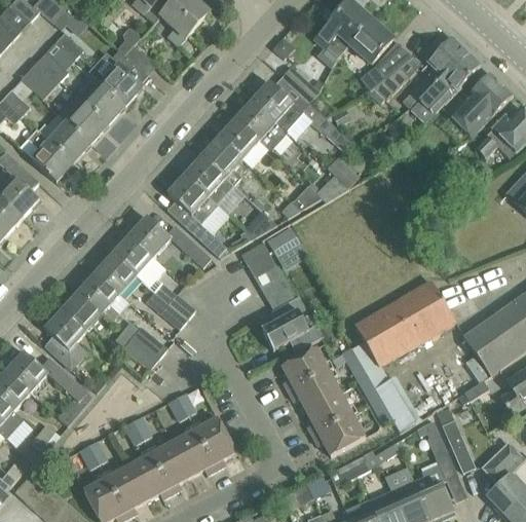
[(40,10),(52,22),(69,4),(64,0),(38,0),(33,6),(26,0),(14,0),(11,3),(30,22),(40,10)]
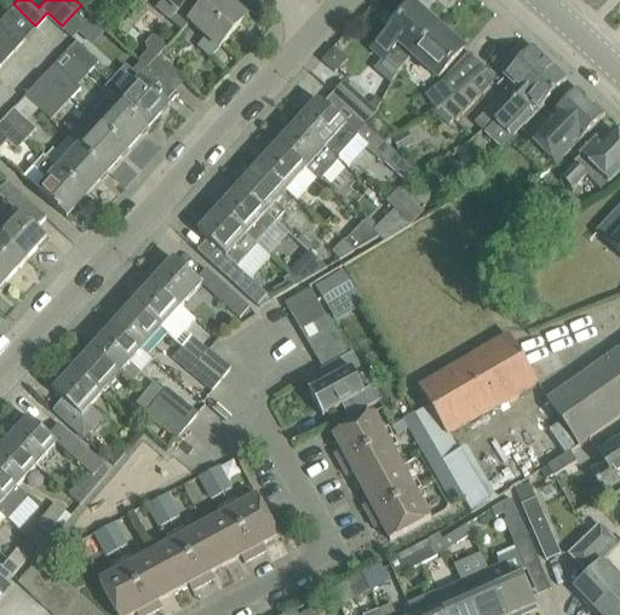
[(160,0),(155,5),(170,18),(171,17),(182,28),(190,18),(206,1),(207,0),(160,0)]
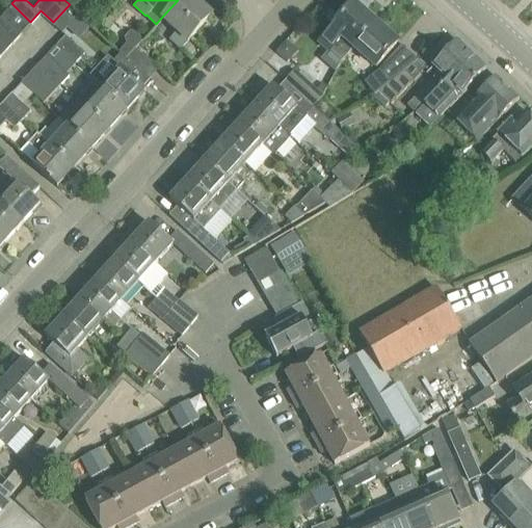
[(178,0),(177,1),(163,16),(177,28),(169,37),(180,47),(212,12),(197,0),(178,0)]
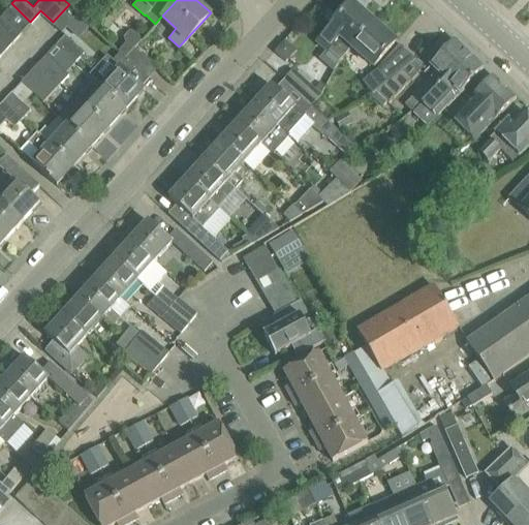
[(340,58),(351,44),(373,20),(350,0),(318,38),(340,58)]
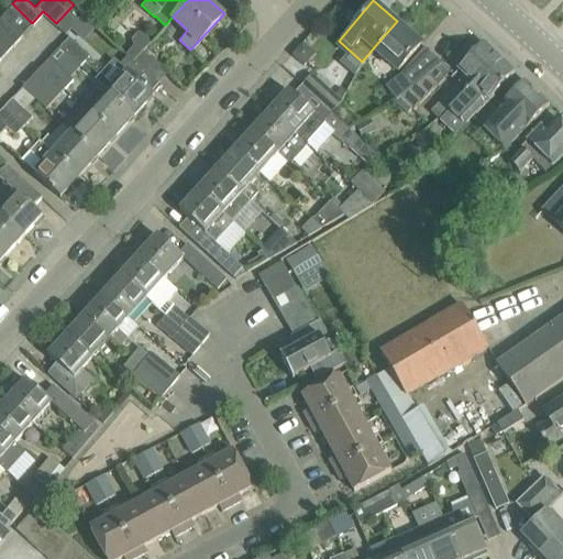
[(74,4),(56,23),(66,32),(84,13),(74,4)]
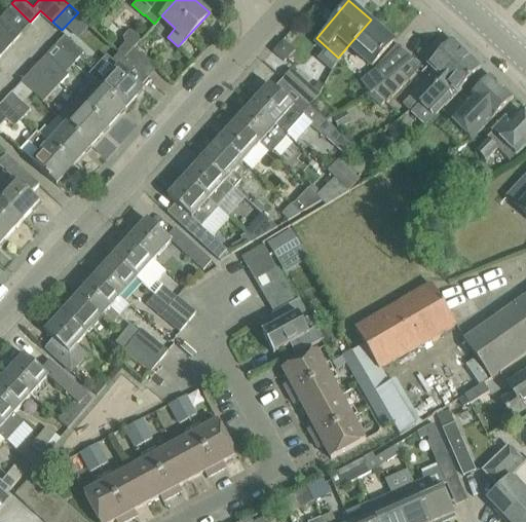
[(0,15),(0,28),(12,40),(21,31),(2,13),(0,15)]
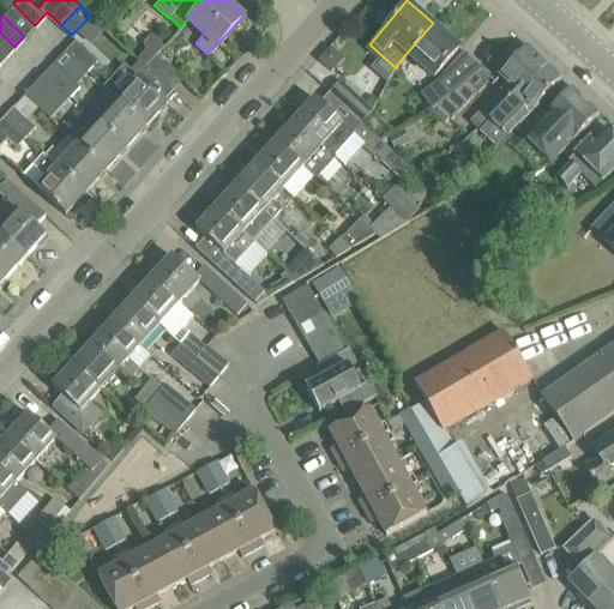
[(459,46),(433,23),(408,52),(434,74),(459,46)]
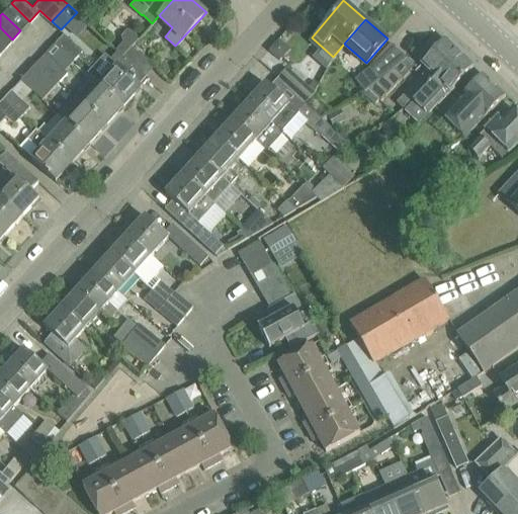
[(0,53),(12,39),(0,27),(0,53)]
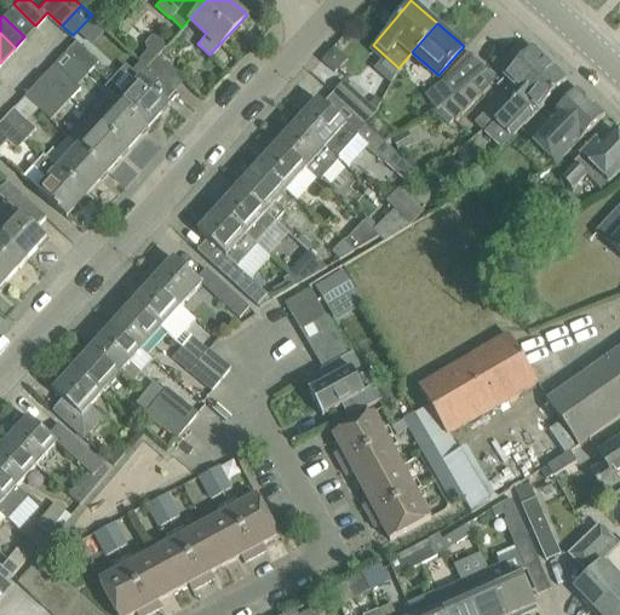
[(65,50),(84,67),(89,70),(98,58),(76,39),(65,50)]
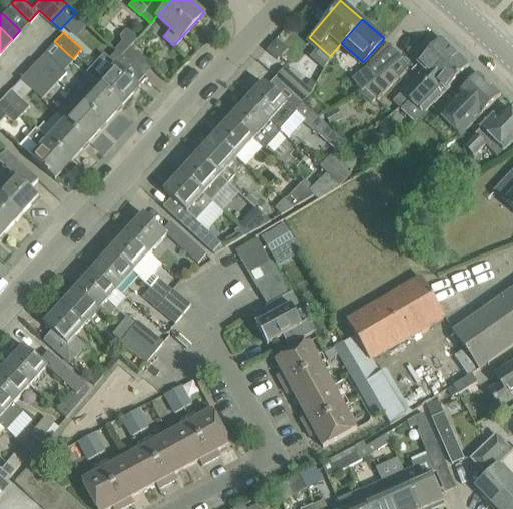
[(394,97),(402,105),(455,50),(441,36),(418,60),(424,66),(408,82),(394,97)]
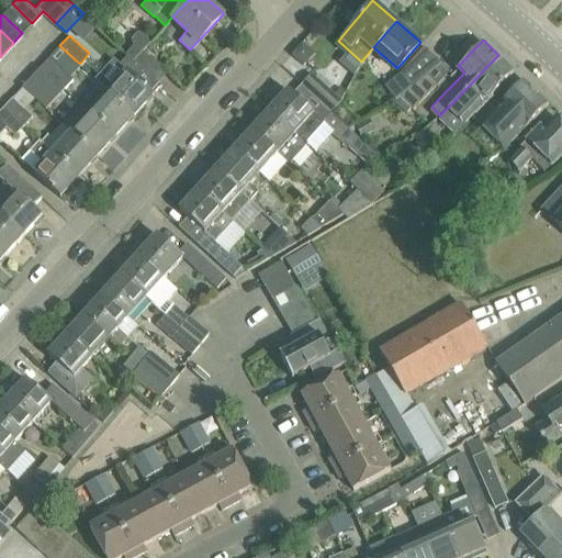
[(76,60),(59,45),(41,65),(65,87),(72,77),(66,70),(76,60)]
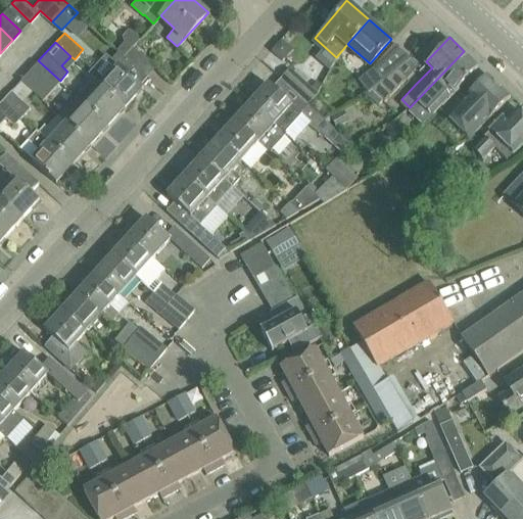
[(372,87),(399,68),(411,56),(394,42),(373,66),(359,77),(368,90),(372,87)]
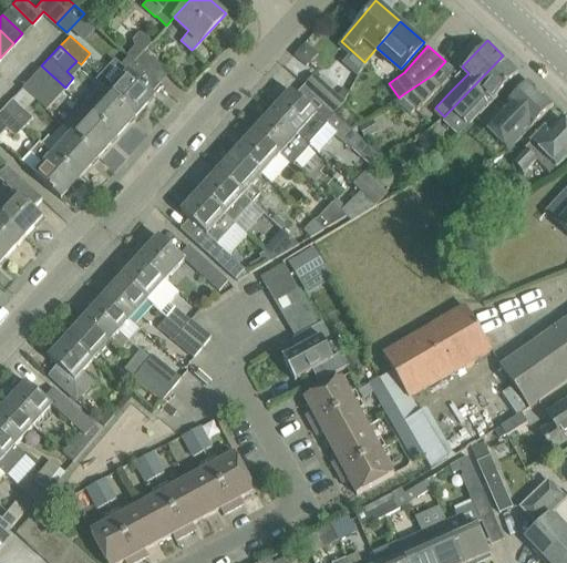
[(144,50),(135,59),(158,81),(168,71),(144,49),(144,50)]
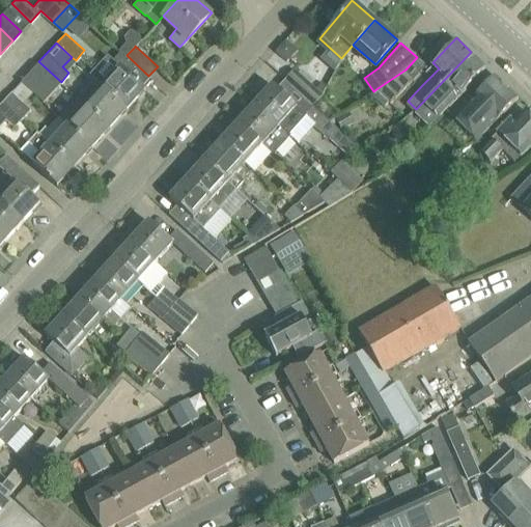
[(152,80),(148,76),(127,55),(120,50),(112,58),(119,65),(102,84),(127,106),(143,87),(144,88),(145,87),(144,86),(150,80),(151,80),(152,80)]
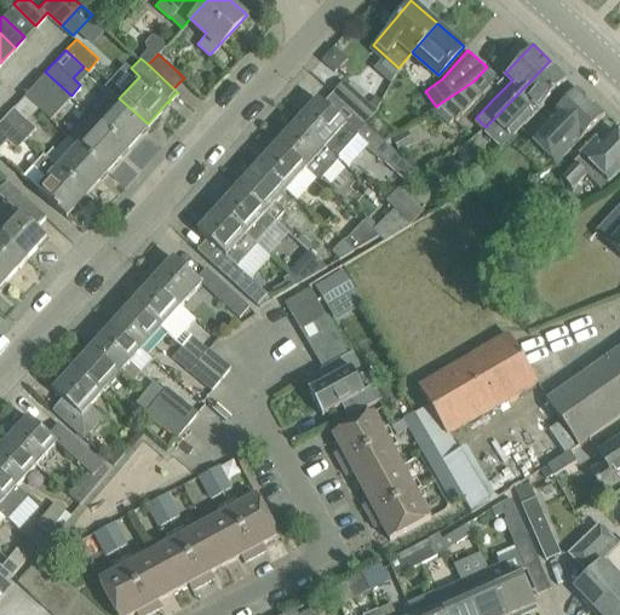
[(550,61),(486,127),(484,130),(500,145),(539,105),(567,76),(550,61)]
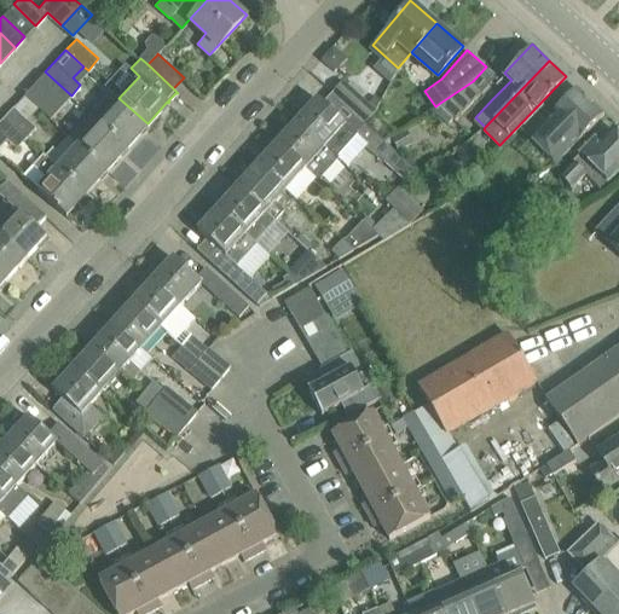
[(71,96),(45,71),(35,82),(62,105),(71,96)]
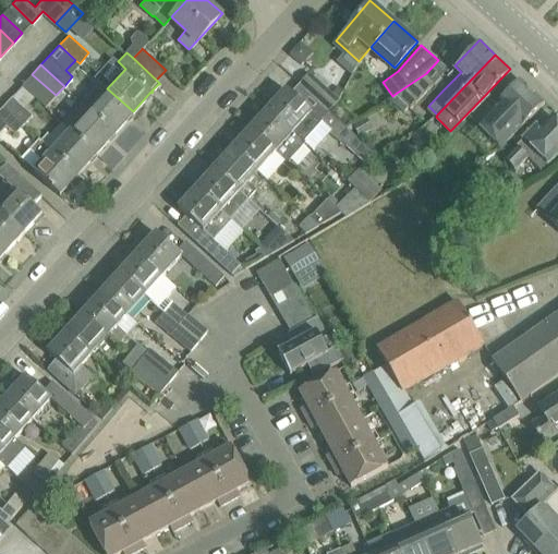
[(300,81),(330,108),(339,98),(308,71),(300,81)]
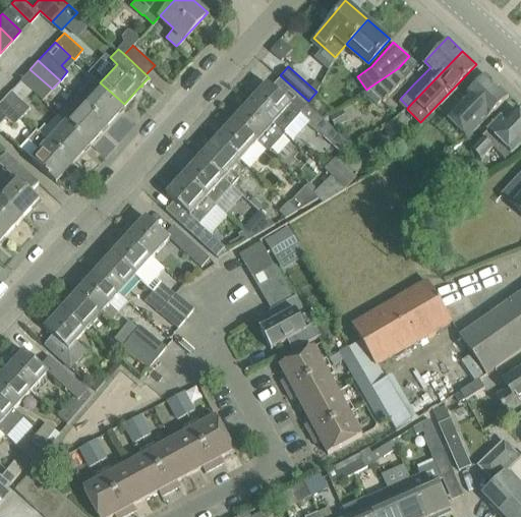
[(405,76),(398,68),(370,87),(383,99),(405,76)]
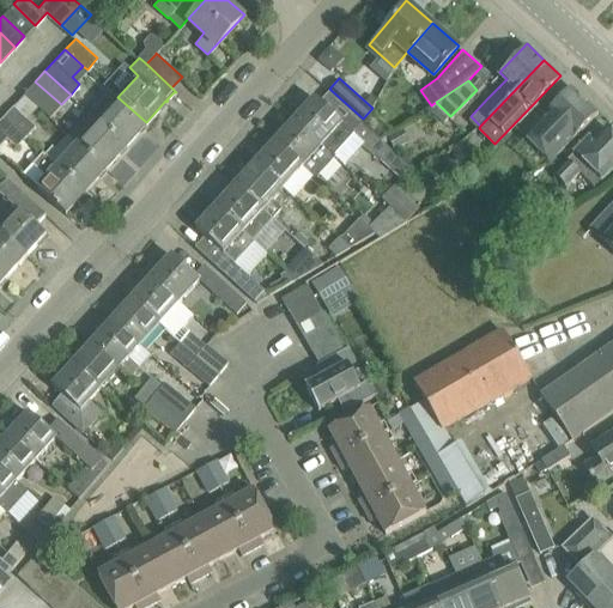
[(574,137),(581,128),(598,111),(594,108),(593,109),(574,90),(575,89),(571,85),(546,110),(547,110),(523,134),(550,160),(574,137)]
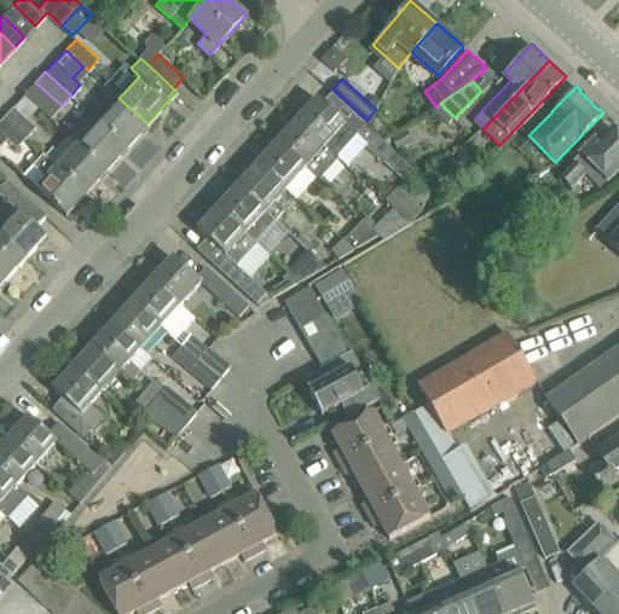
[(111,108),(99,121),(127,146),(148,123),(119,98),(114,93),(105,102),(111,108)]
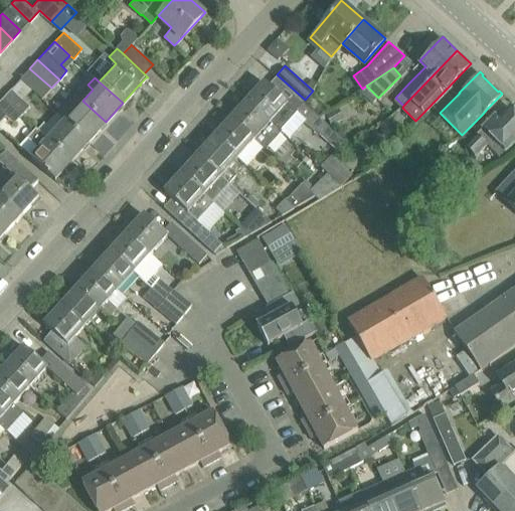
[(265,79),(247,99),(282,130),(289,137),(305,119),(337,147),(345,138),(303,101),(287,86),(280,94),(265,79)]
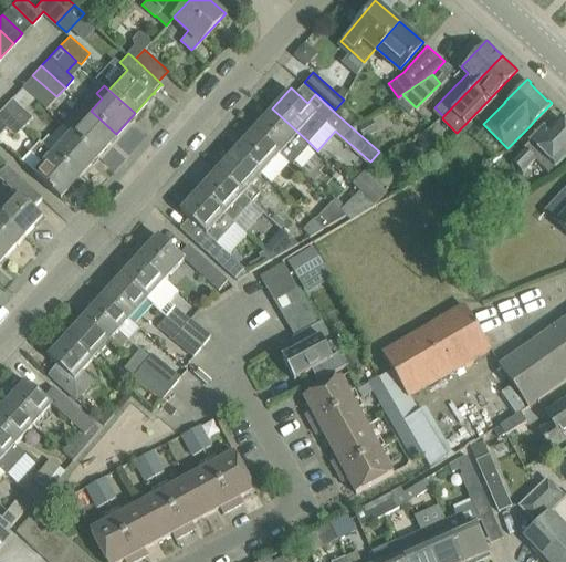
[(32,115),(12,96),(3,106),(23,124),(32,115)]
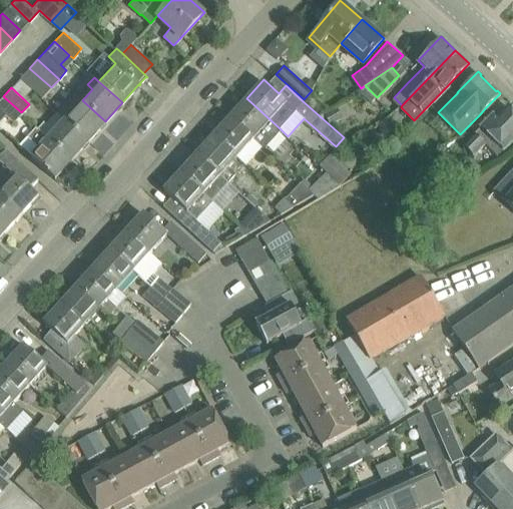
[(0,119),(6,114),(13,121),(21,112),(3,96),(0,99),(0,119)]
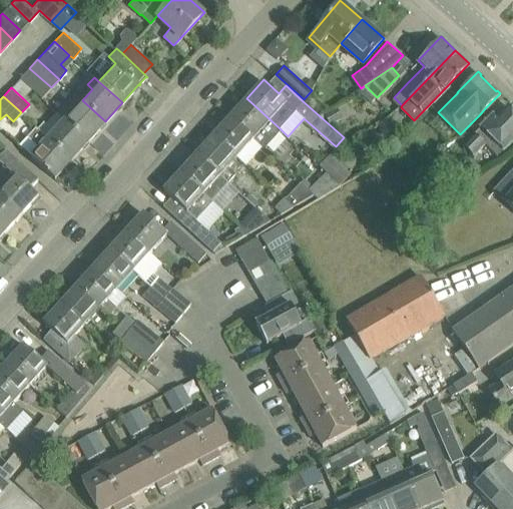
[(264,147),(281,129),(246,98),(229,116),(252,137),(264,147)]
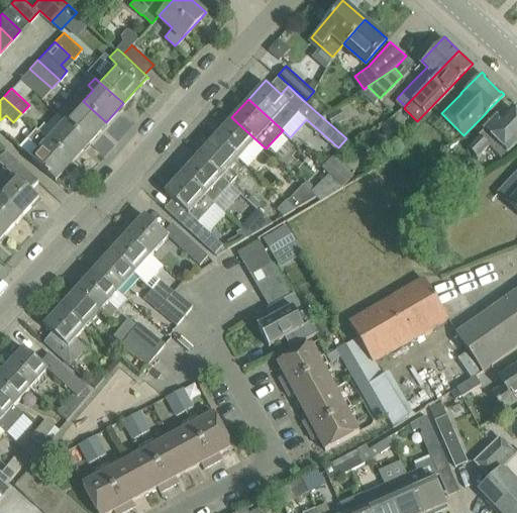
[(89,140),(106,122),(83,101),(66,119),(89,140)]
